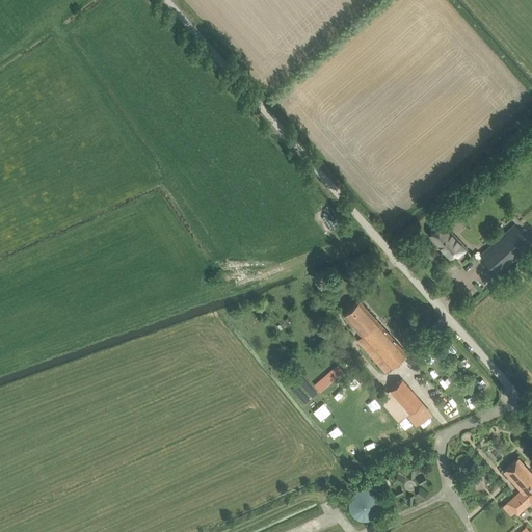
[(498,273),(531,242),(515,223),(481,255),(498,273)]
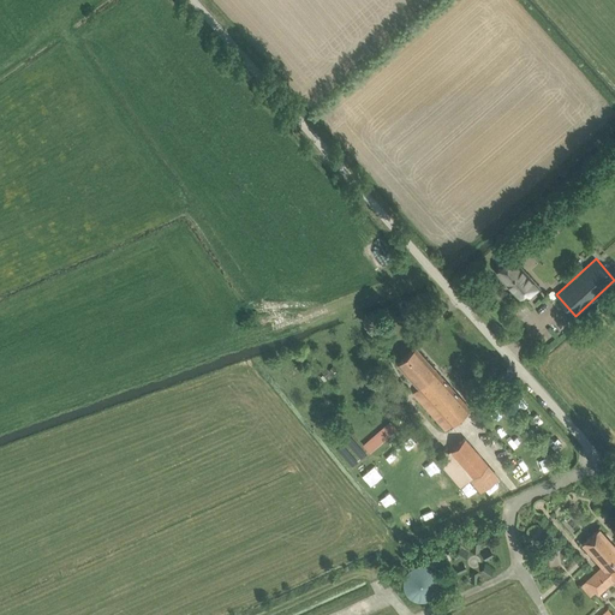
[(541,288),(527,274),(525,275),(511,260),(496,272),(519,297),(526,292),(531,297),(541,288)]
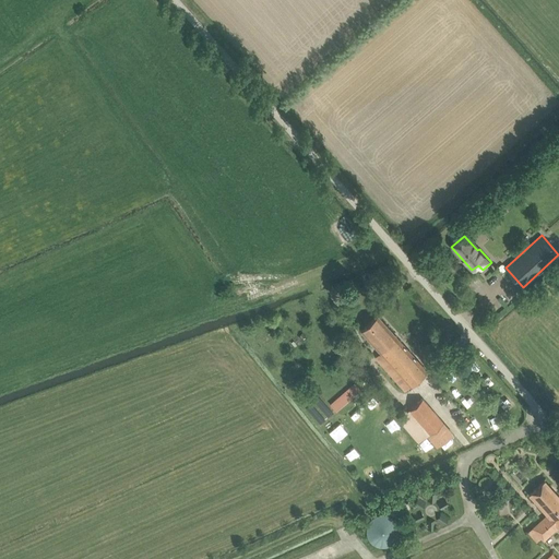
[(406,390),(419,378),(427,371),(378,316),(361,330),(380,352),(376,356),(406,390)]
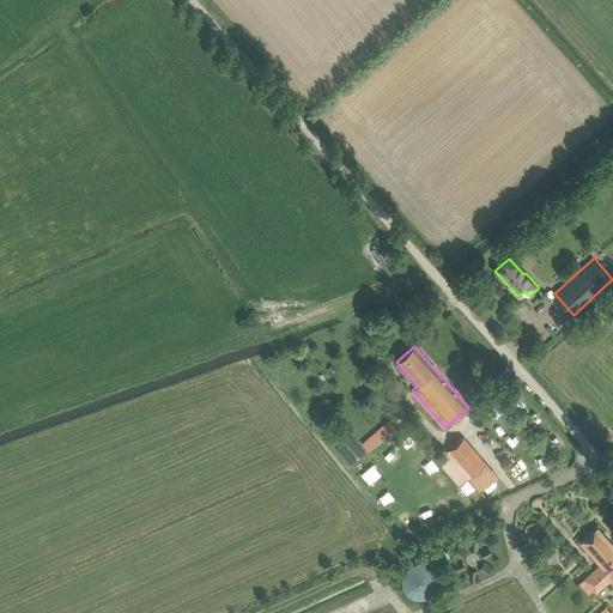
[(362,443),(369,451),(395,428),(389,419),(362,443)]
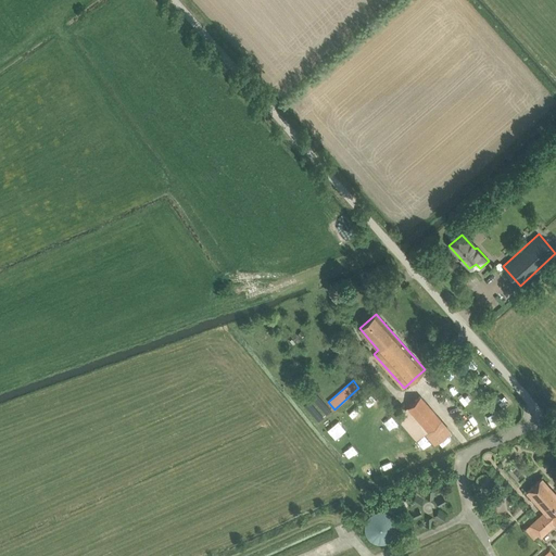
[(420,396),(396,418),(416,441),(425,433),(434,445),(451,431),(420,396)]
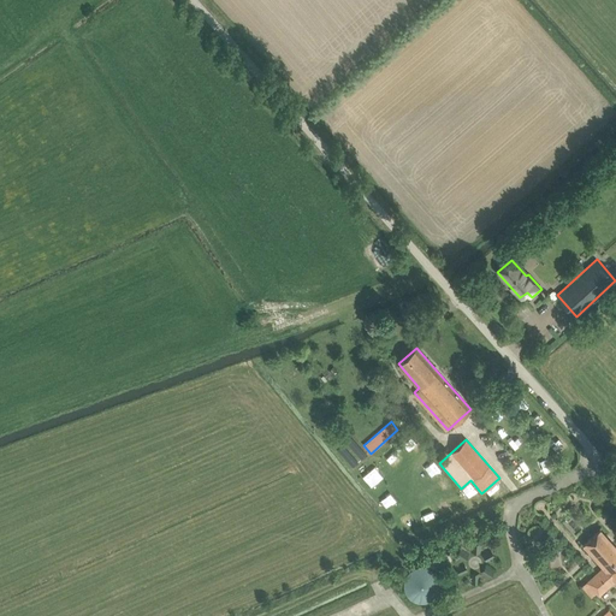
[(592,598),(598,592),(600,594),(615,581),(615,546),(600,529),(584,544),(604,567),(582,587),(592,598)]
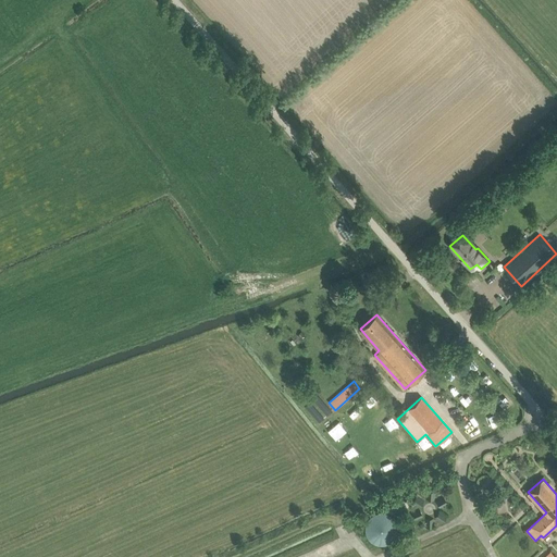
[(417,496),(412,503),(420,508),(424,502),(417,496)]
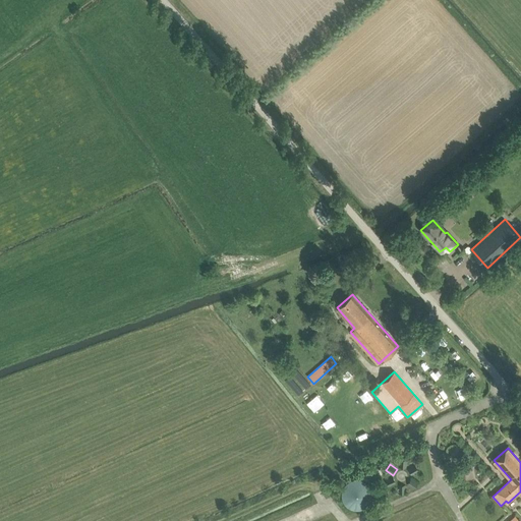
[(415,464),(408,469),(412,475),(419,471),(415,464)]
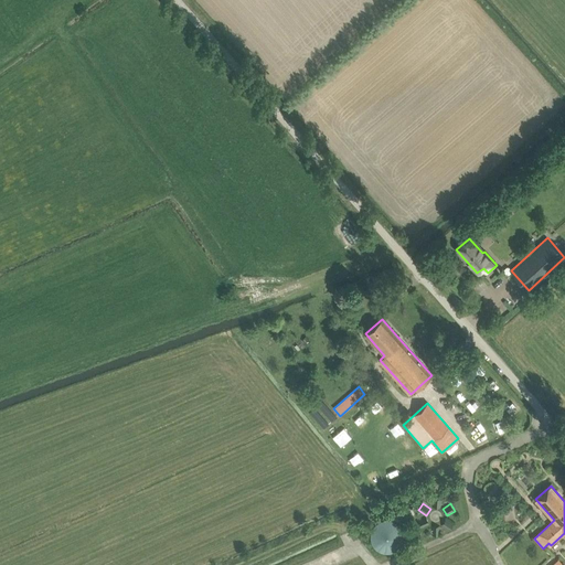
[(393,515),(395,521),(398,520),(401,524),(406,522),(402,512),(393,515)]
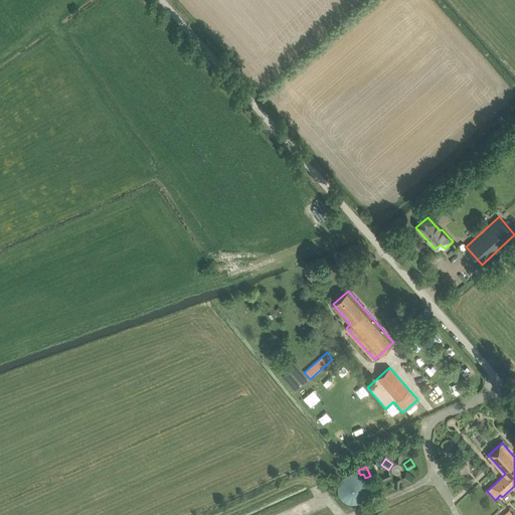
[(388,471),(380,475),(384,482),(391,478),(388,471)]
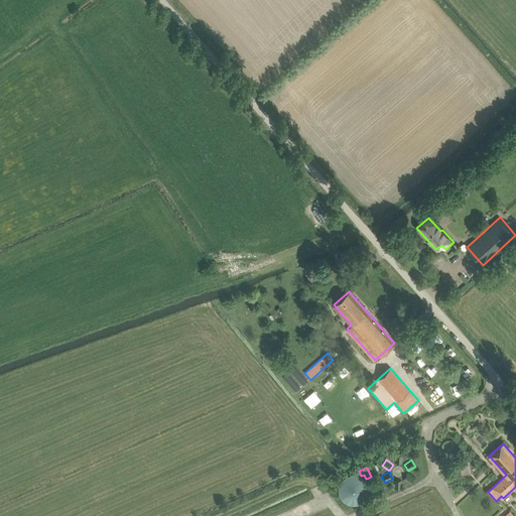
[(407,474),(404,479),(410,484),(414,479),(407,474)]
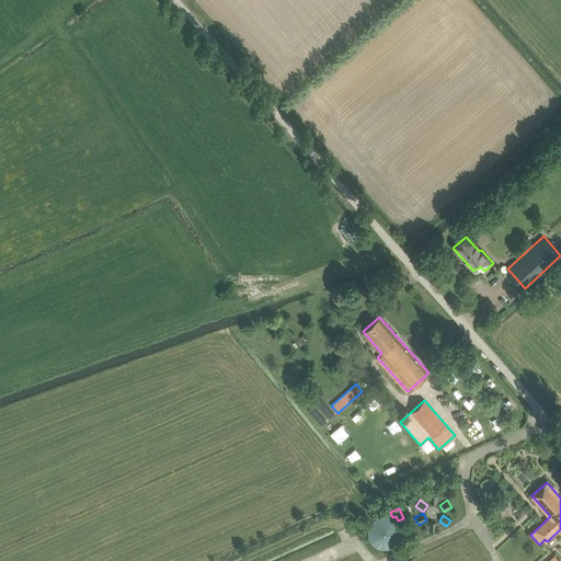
[(393,518),(392,517),(390,517),(388,516),(386,516),(384,516),(380,516),(377,517),(375,519),(373,521),(371,523),(369,525),(368,528),(368,531),(368,534),(368,536),(368,538),(369,540),(371,542),(373,545),(375,546),(377,547),(379,548),(381,549),(385,549),(387,549),(389,548),(392,547),(393,546),(396,545),(397,542),(399,540),(400,538),(400,536),(401,533),(400,530),(400,527),(399,525),(398,524),(398,523),(397,522),(396,521),(393,518)]
